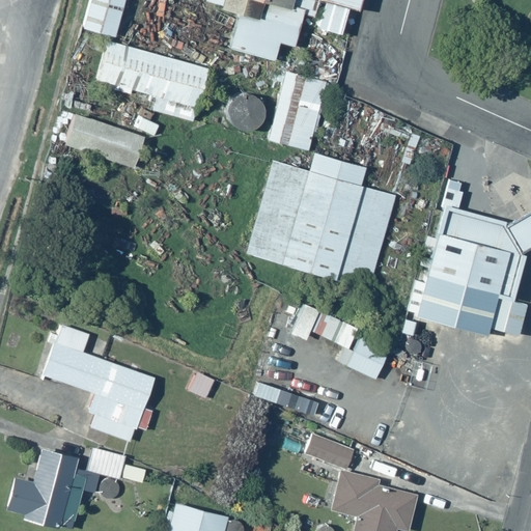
[(269,2),(259,0),(219,0),(214,21),(260,33),(269,2)]
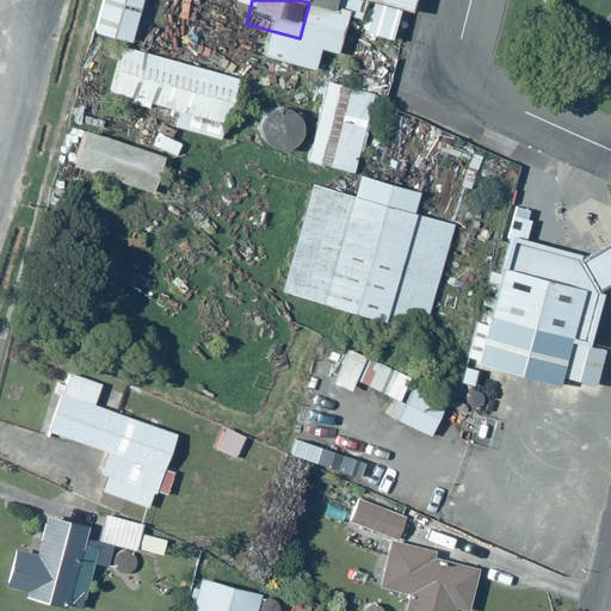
[(221,49),(106,17),(92,68),(207,100),(221,49)]
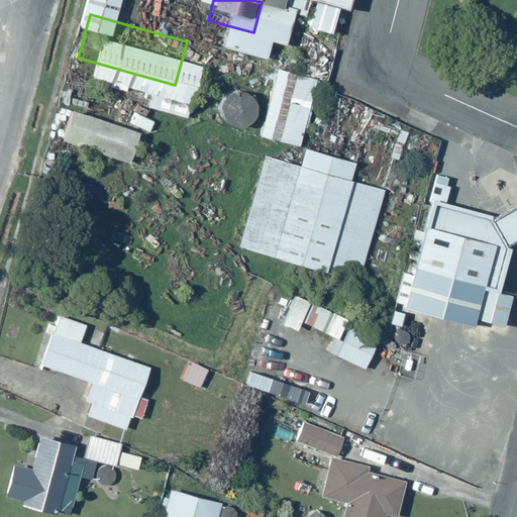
[(301,57),(263,46),(244,112),(283,122),(301,57)]
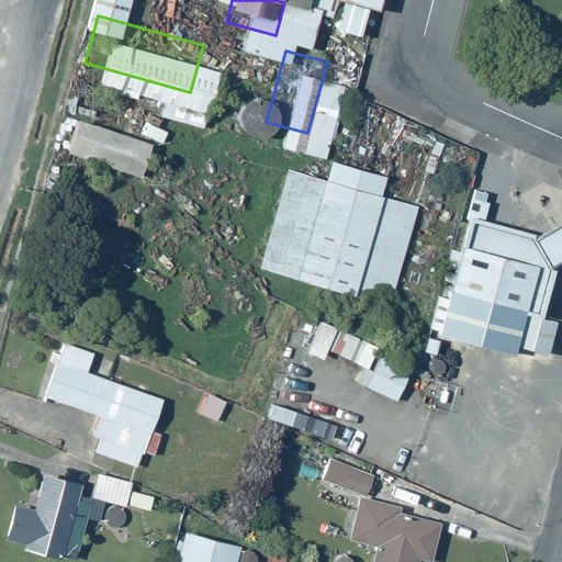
[(131,112),(66,93),(55,132),(120,150),(131,112)]
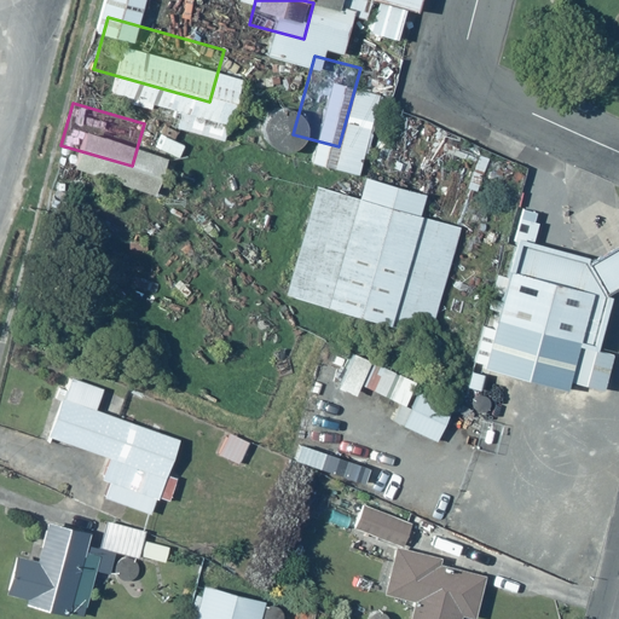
[(404,163),(347,148),(340,172),(300,161),(270,267),(406,305),(438,197),(398,186),(404,163)]
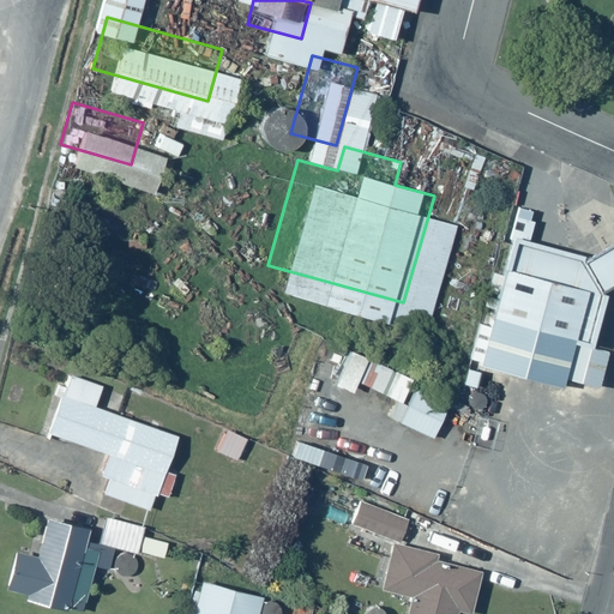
[(503,194),(477,298),(558,320),(547,359),(585,368),(596,331),(576,325),(589,275),(587,269),(613,254),(597,223),(571,239),(517,222),(522,199),(503,194)]
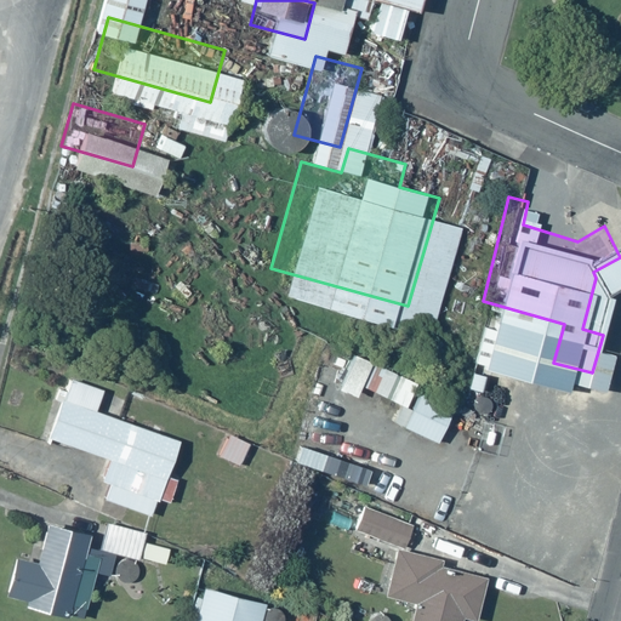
[(421,376),(352,345),(334,386),(364,399),(369,388),(406,406),(421,376)]
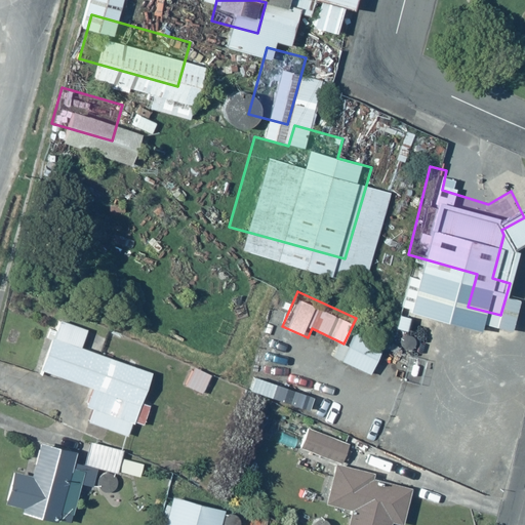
[(139,399),(151,370),(82,345),(88,328),(58,317),(40,367),(90,387),(83,405),(92,408),(87,419),(128,435),(133,420),(143,423),(151,403),(139,399)]
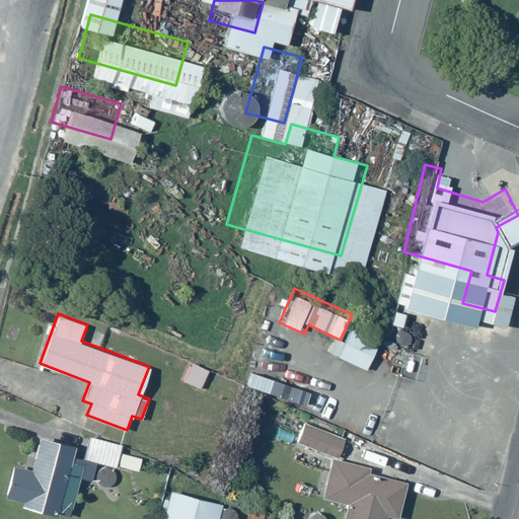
[(352,324),(339,354),(367,368),(381,339),(352,324)]
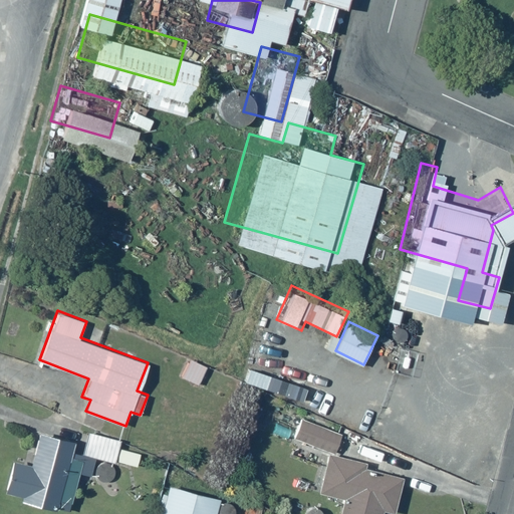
[(208,364),(189,356),(181,374),(200,383),(208,364)]
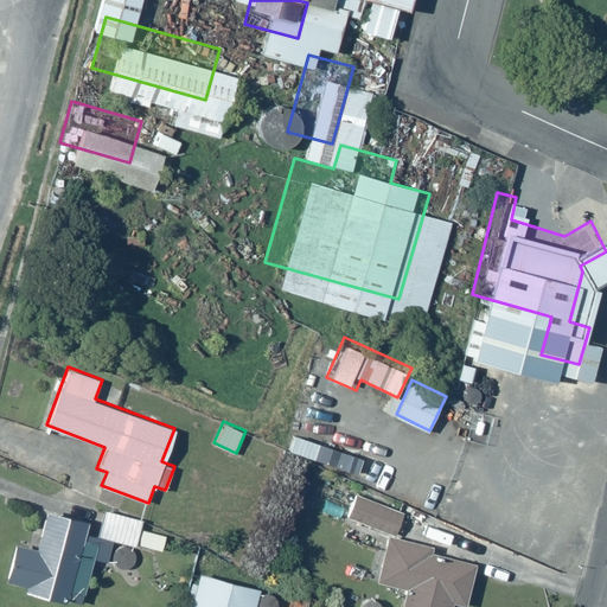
[(350,518),(385,532),(375,579),(406,586),(400,606),(448,606),(451,601),(465,605),(475,563),(428,551),(430,543),(395,535),(402,515),(357,498),(350,518)]
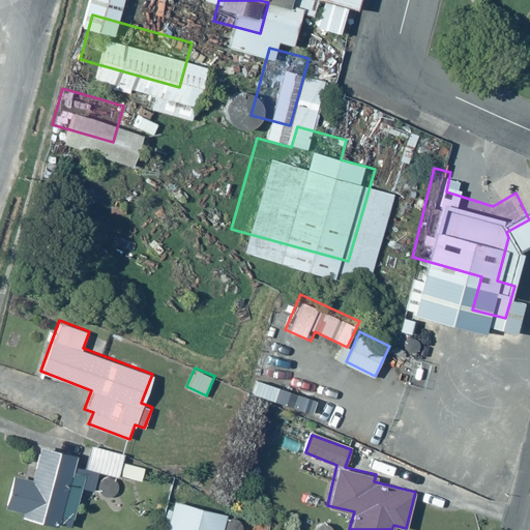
[(22,507),(21,513),(72,526),(81,488),(93,490),(97,471),(142,481),(145,467),(123,462),(125,453),(87,445),(81,469),(70,467),(74,451),(36,443),(29,473),(12,469),(4,503),(22,507)]
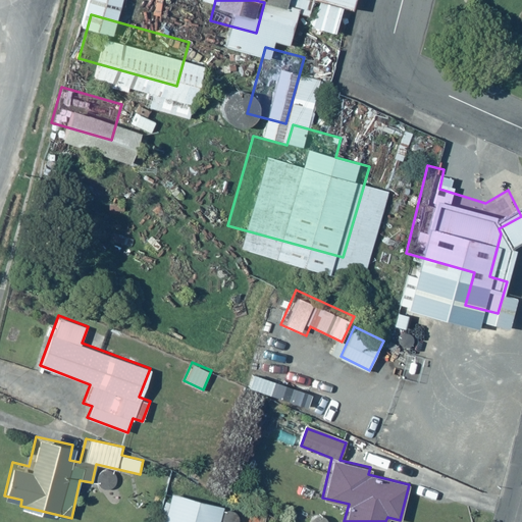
[(159,521),(216,521),(222,504),(168,489),(159,521)]
